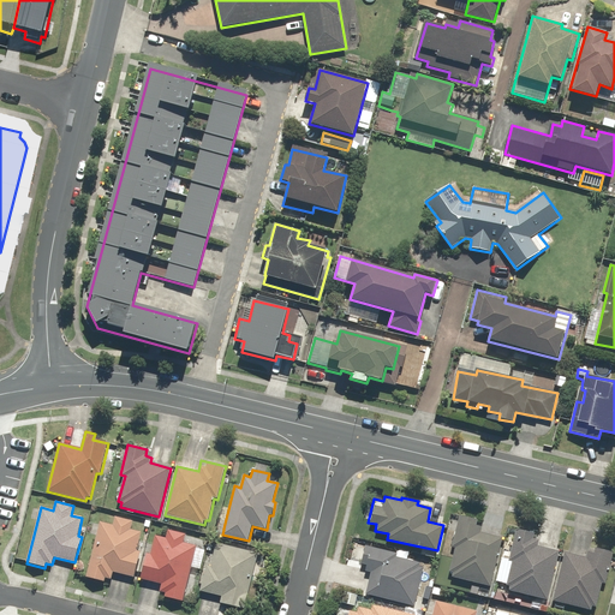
[(451,545),(455,547),(449,571),(453,571),(452,577),(490,586),(502,537),(482,532),(483,527),(476,525),(477,519),(459,515),(451,545)]
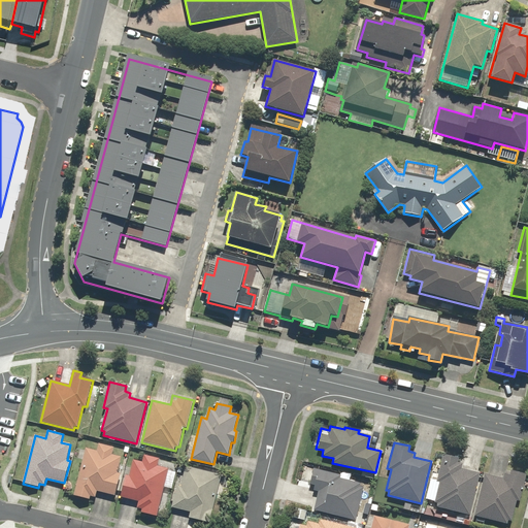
[(112,455),(113,448),(99,444),(97,452),(84,450),(75,497),(90,499),(91,496),(96,497),(97,492),(114,495),(121,457),(112,455)]
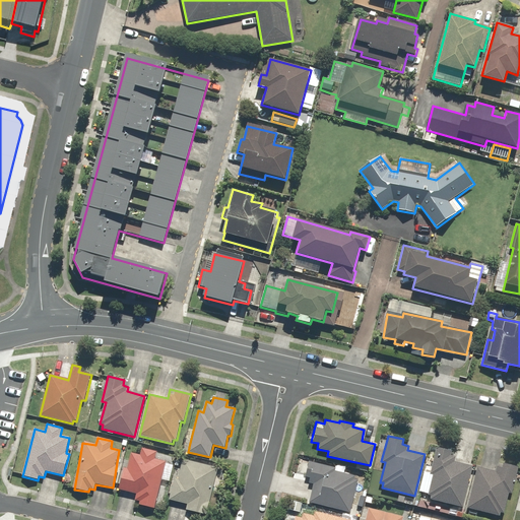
[(432,469),(425,468),(419,492),(426,493),(425,498),(463,507),(472,466),(456,462),(457,456),(449,454),(450,449),(437,446),(432,469)]
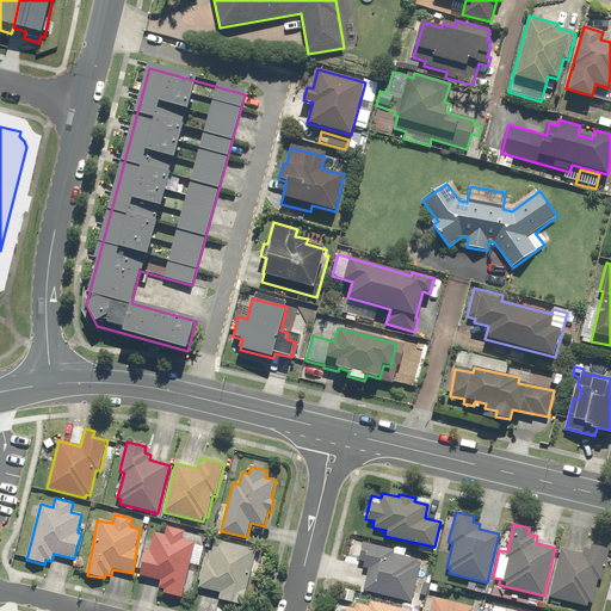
[(183,598),(195,543),(181,539),(184,531),(167,526),(165,536),(154,534),(150,550),(146,549),(140,575),(160,580),(159,587),(165,590),(164,594),(183,598)]
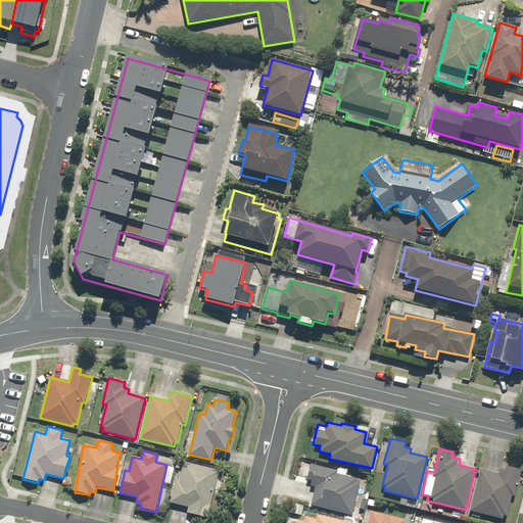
[(219,470),(184,463),(180,481),(176,480),(171,504),(189,508),(187,513),(208,518),(219,470)]
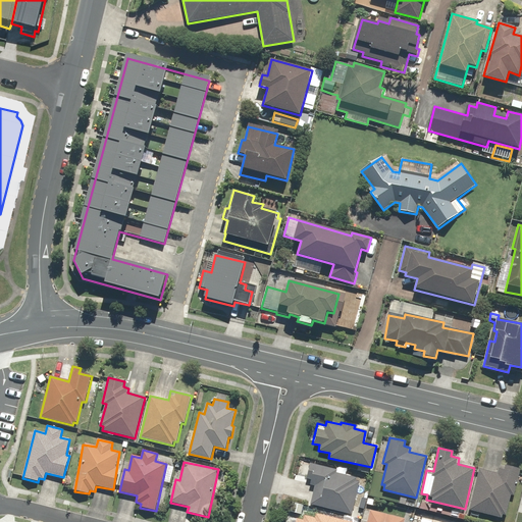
[(312,480),(311,484),(316,485),(311,504),(351,514),(360,481),(356,480),(356,478),(335,472),(336,469),(310,462),(306,478),(312,480)]
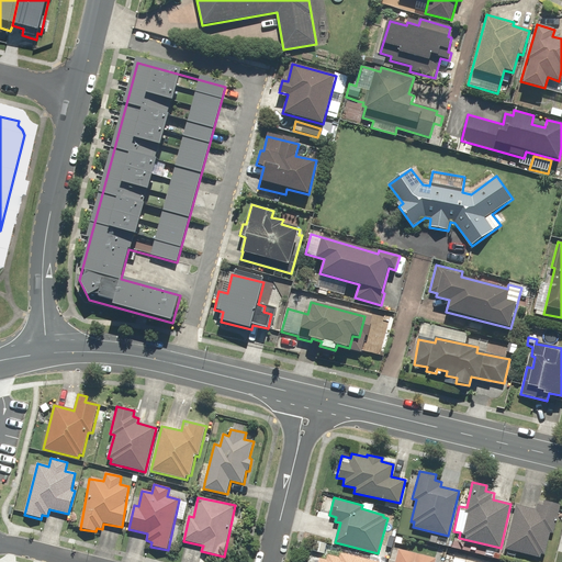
[(555,503),(544,501),(544,503),(539,502),(537,509),(515,504),(504,549),(539,558),(540,553),(544,554),(550,534),(553,534),(560,507),(555,506),(555,503)]
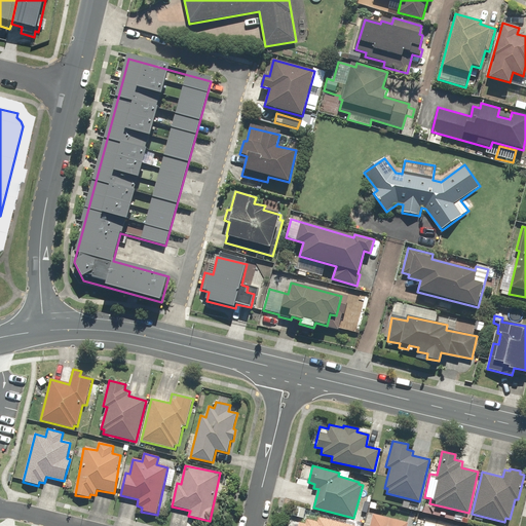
[(454,513),(428,505),(425,514),(451,521),(454,513)]
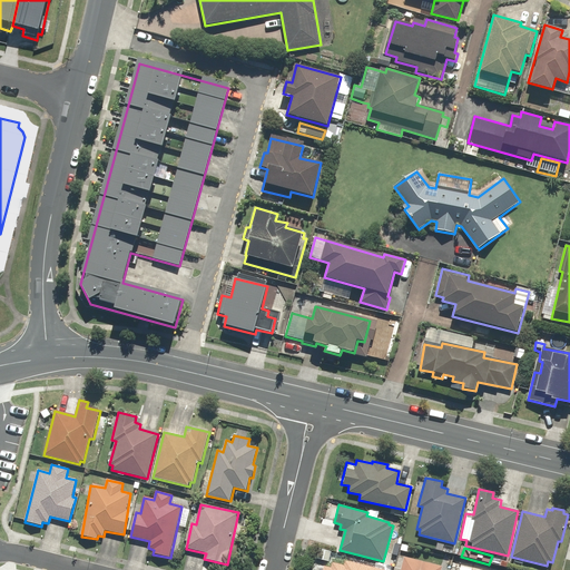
[(396,567),(395,569),(439,569),(441,566),(403,557),(401,568),(396,567)]
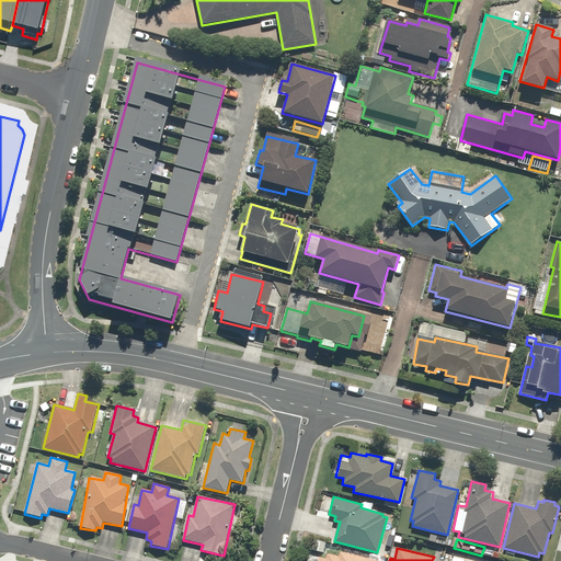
[(336,556),(328,553),(327,559),(318,557),(317,560),(385,560),(338,549),(336,556)]
